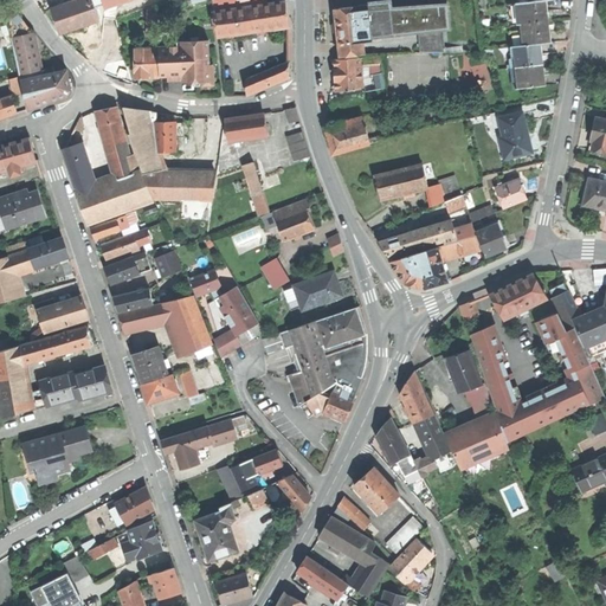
[(62,32),(101,18),(95,0),(77,0),(53,8),(58,21),(62,32)]
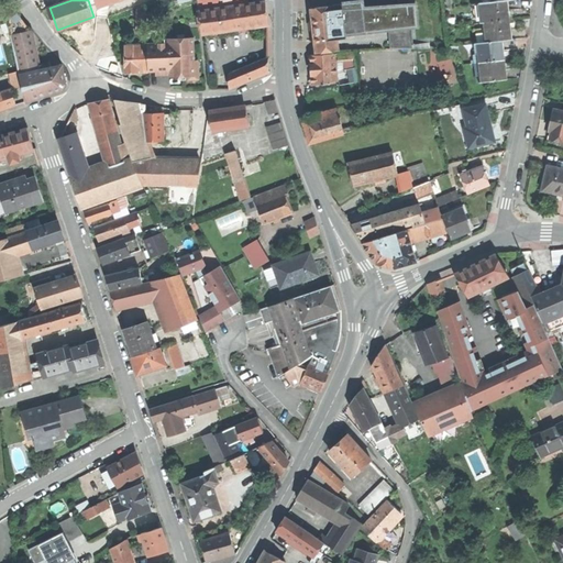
[(96,21),(109,17),(105,0),(88,0),(94,17),(96,21)]
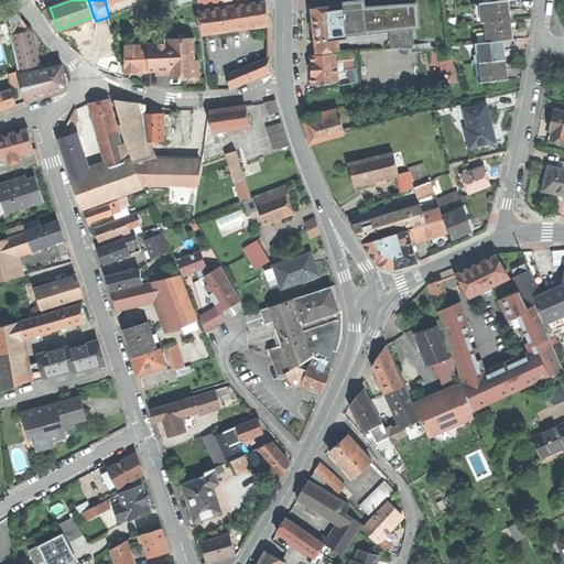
[(105,0),(109,17),(110,17),(139,7),(137,0),(105,0)]
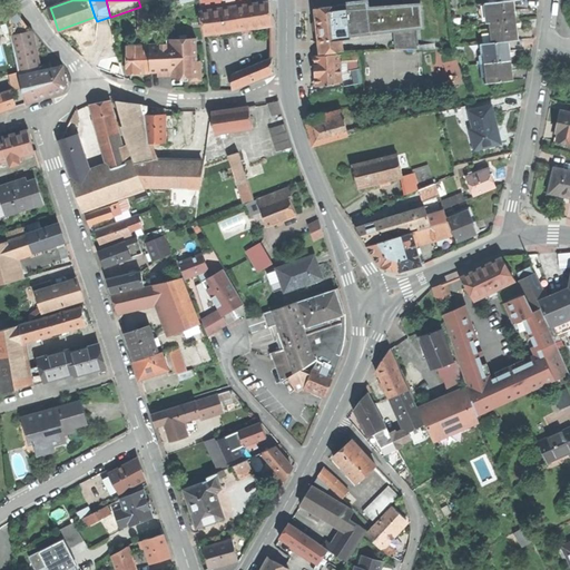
[(202,0),(205,10),(251,3),(249,0),(202,0)]
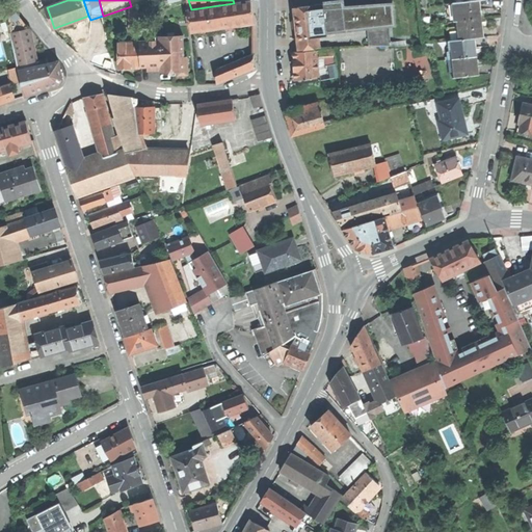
[(192,32),(255,23),(254,14),(251,0),(234,3),(191,9),(189,9),(192,32)]
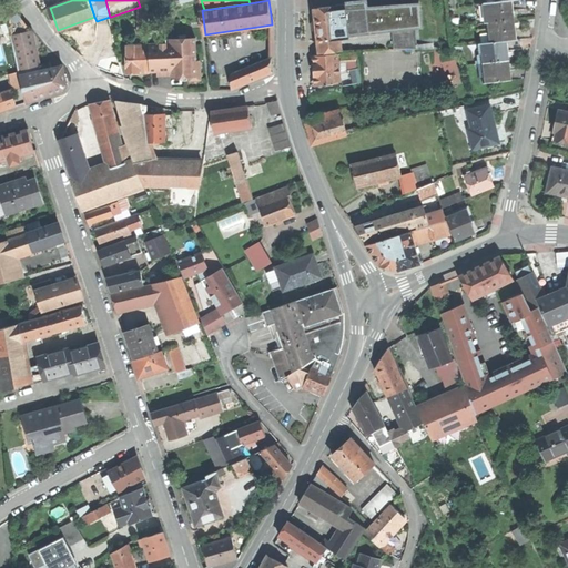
[(488,2),(493,42),(508,40),(518,39),(517,29),(515,10),(513,0),(507,0),(497,1),(494,1),(488,2)]
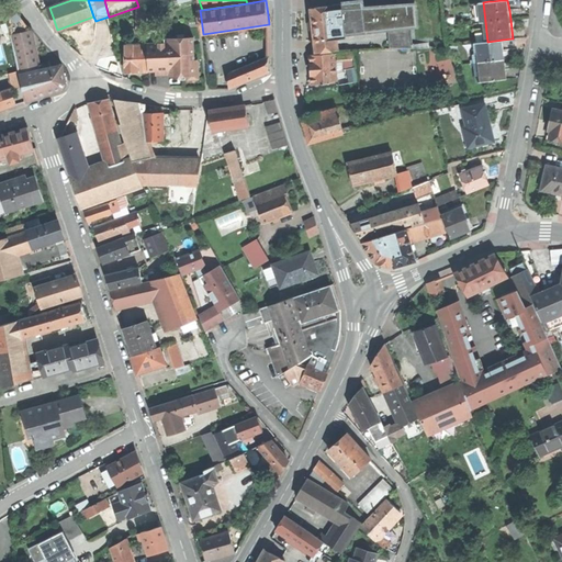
[(417,2),(364,6),(366,8),(409,4),(412,27),(419,27),(417,2)]
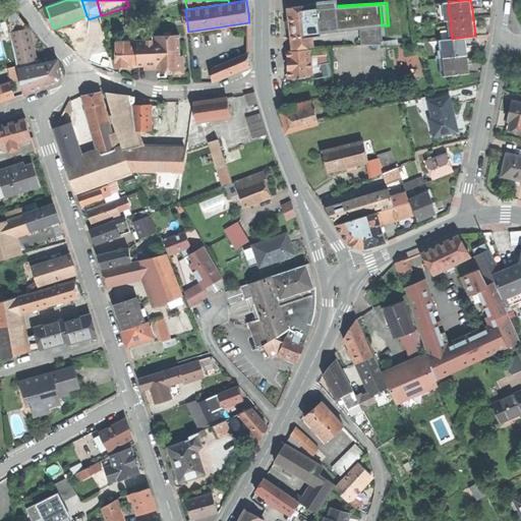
[(446,14),(449,39),(452,39),(448,2),(441,3),(443,15),(446,14)]
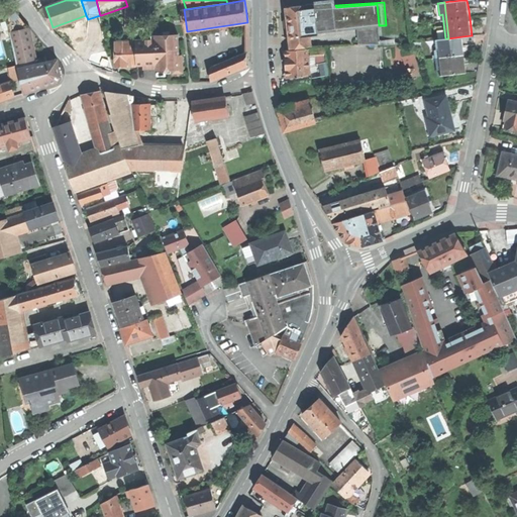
[(289,24),(291,37),(311,35),(319,34),(319,32),(358,28),(359,43),(381,44),(379,25),(377,4),(336,7),(316,8),(316,3),(315,3),(307,4),(308,5),(287,8),(289,24)]
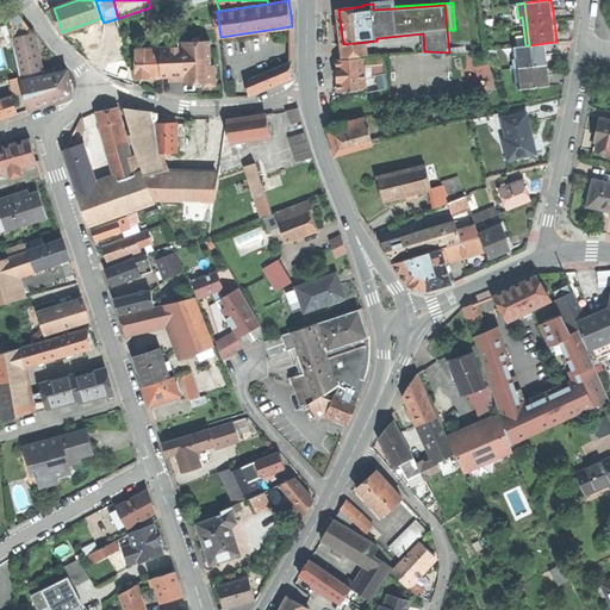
[(159,5),(150,7),(151,36),(160,36),(159,5)]
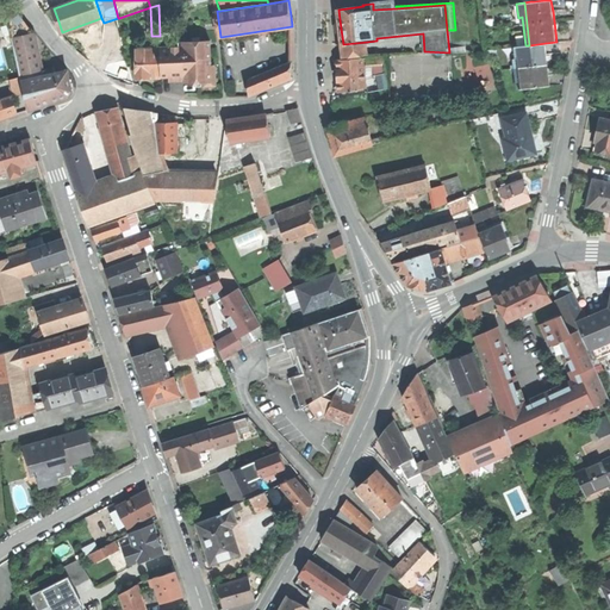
[(22,75),(23,80),(45,75),(44,69),(36,32),(20,13),(7,22),(12,35),(22,75)]
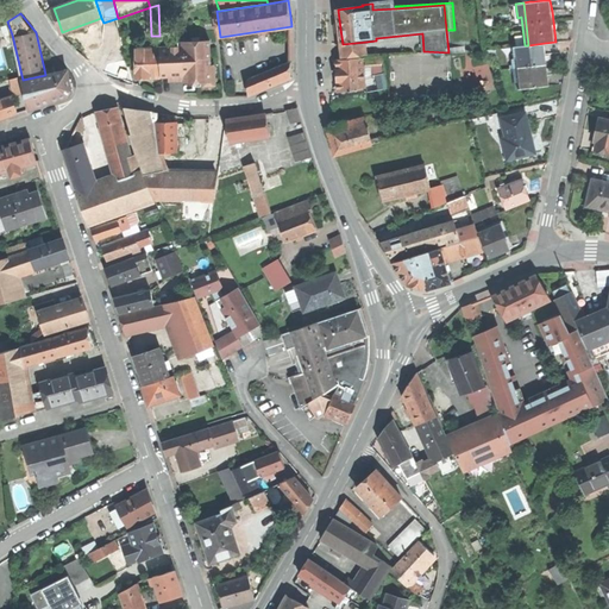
[(161,46),(161,48),(162,76),(184,75),(184,82),(195,81),(205,81),(212,80),(211,68),(213,67),(213,63),(212,45),(193,46),(193,39),(183,41),(183,45),(161,46)]
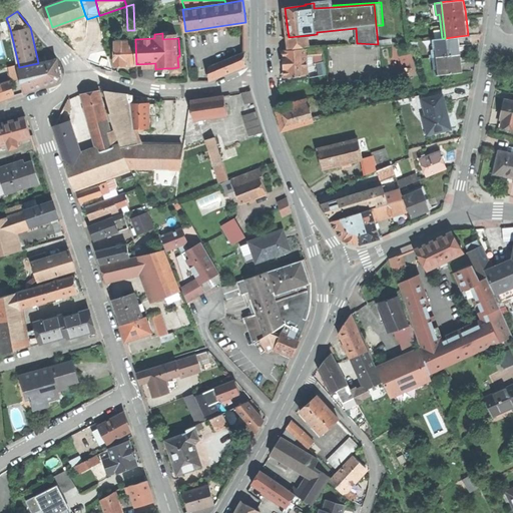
[(310,45),(309,35),(289,37),(290,48),(310,45)]
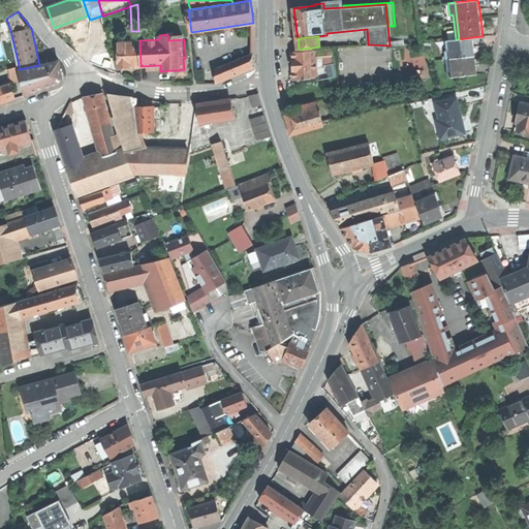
[(454,76),(477,74),(476,64),(474,48),(473,37),(459,39),(456,39),(449,40),(454,76)]
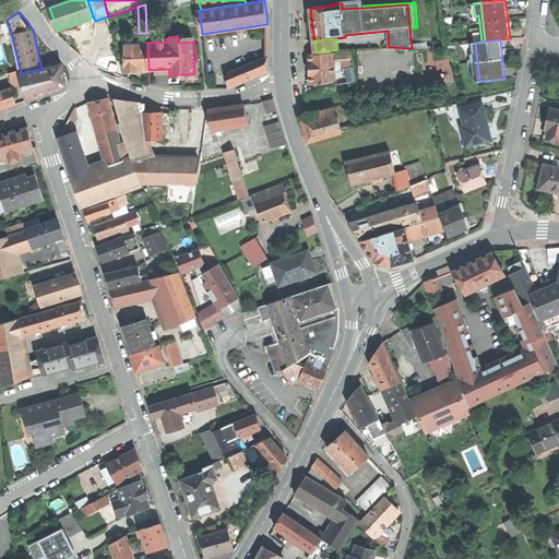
[(149,70),(147,44),(126,45),(127,71),(138,70),(149,70)]
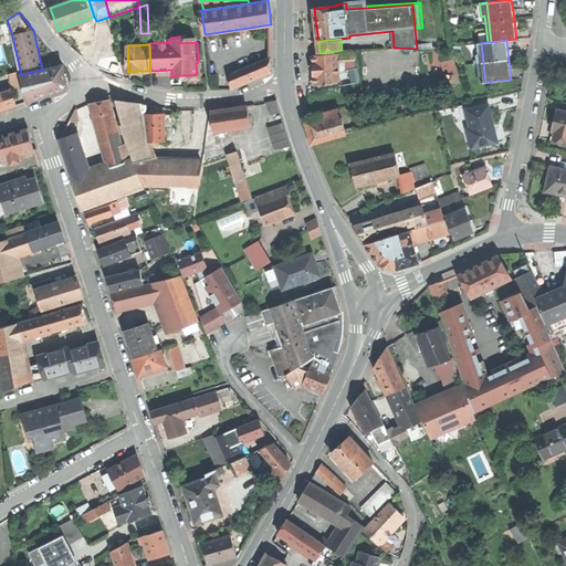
[(339,53),(314,54),(315,69),(316,84),(341,80),(339,60),(339,53)]
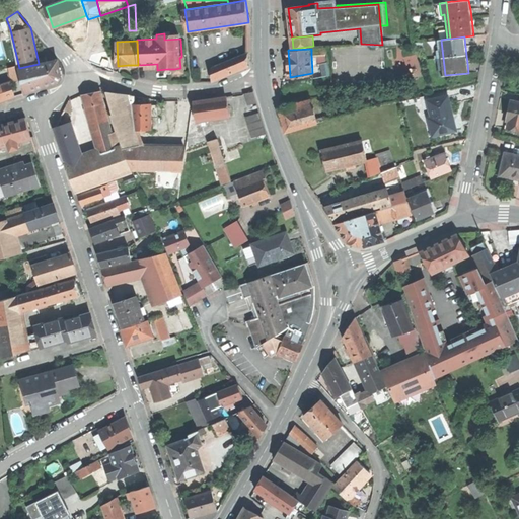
[(213,69),(213,81),(249,66),(249,53),(213,69)]
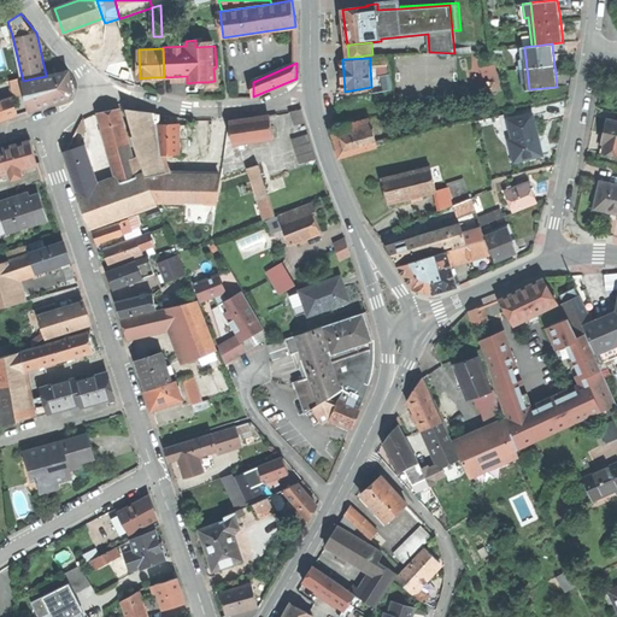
[(218,64),(216,64),(216,68),(213,69),(215,81),(207,82),(207,84),(219,84),(218,64)]
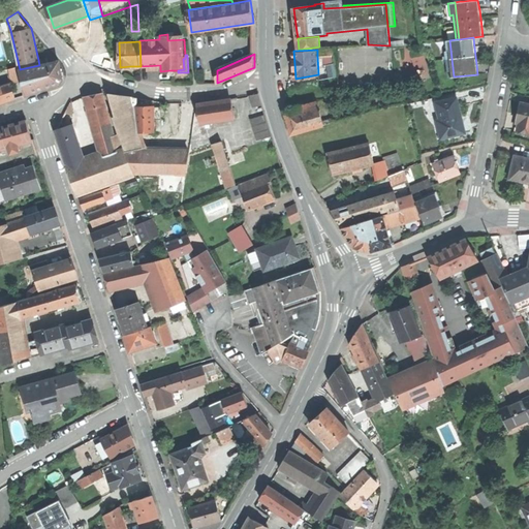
[(22,79),(25,95),(43,89),(60,83),(63,78),(60,60),(49,63),(39,65),(20,69),(22,79)]
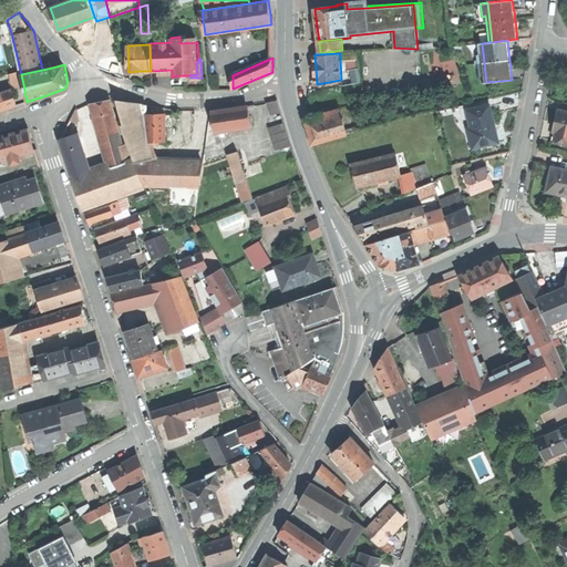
[(353,68),(354,73),(357,83),(363,81),(360,66),(353,68)]
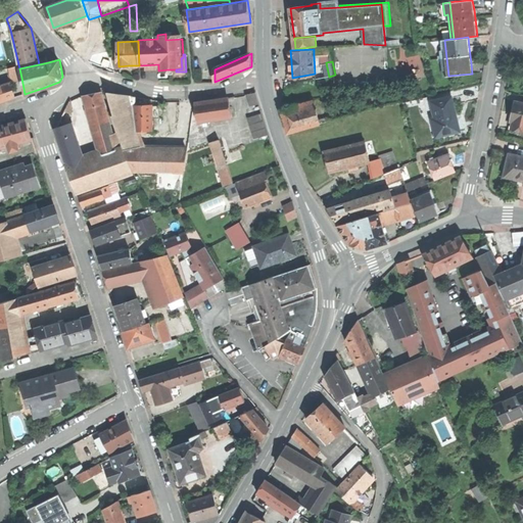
[(15,79),(21,78),(19,68),(18,64),(9,67),(12,78),(15,79)]
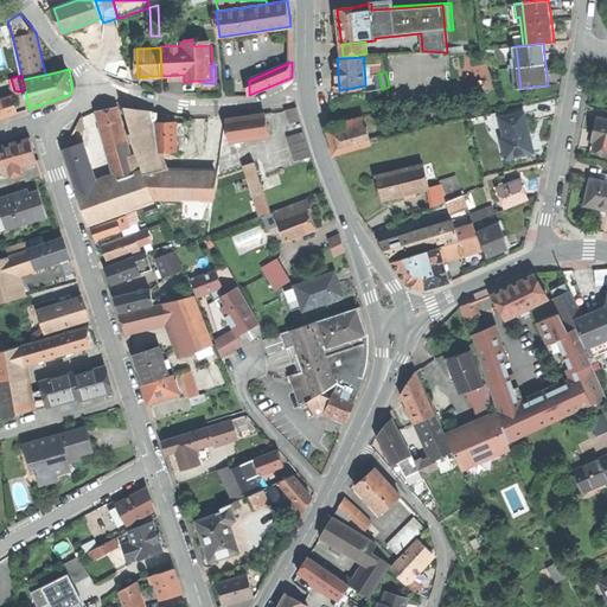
[(372,90),(382,89),(379,78),(371,81),(372,90)]
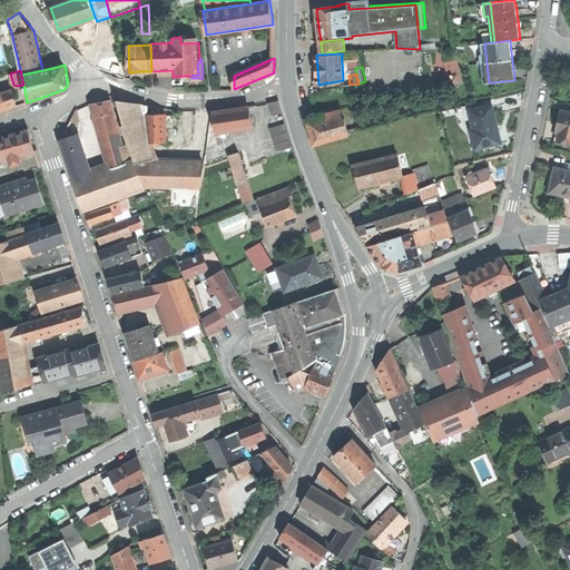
[(0,94),(0,110),(5,110),(17,106),(12,89),(0,94)]
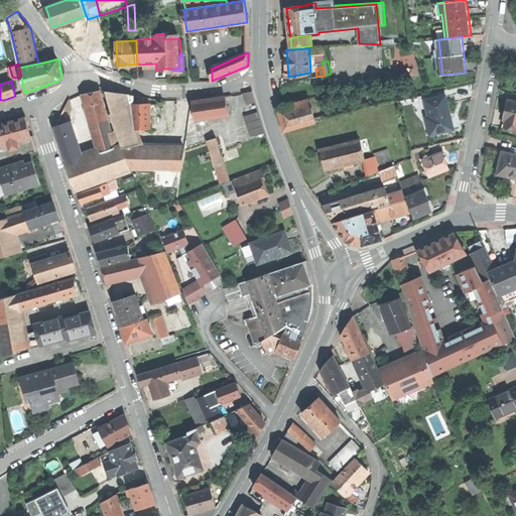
[(83,95),(90,123),(108,118),(101,90),(91,93),(83,95)]
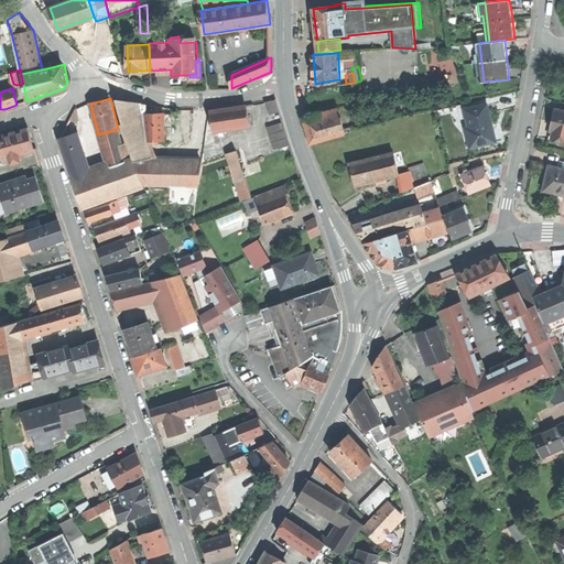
[(266,101),(270,114),(280,111),(277,99),(266,101)]
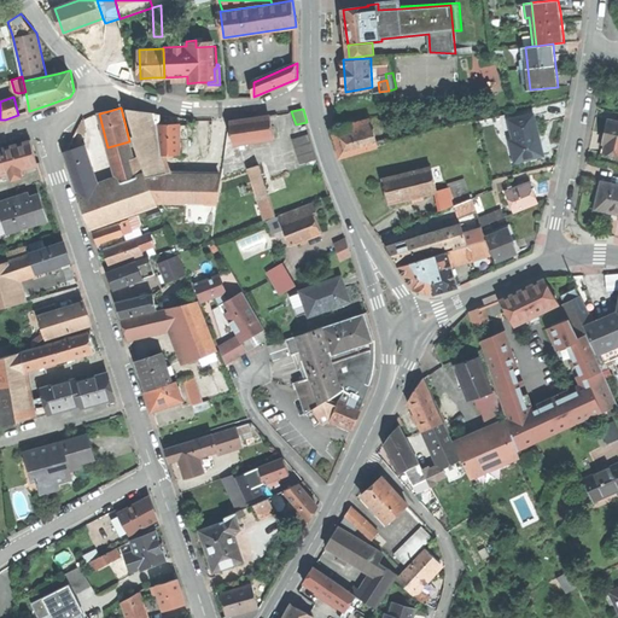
[(165,172),(158,155),(157,155),(157,124),(156,114),(126,110),(134,135),(130,135),(135,150),(138,157),(145,173),(146,175),(165,172)]
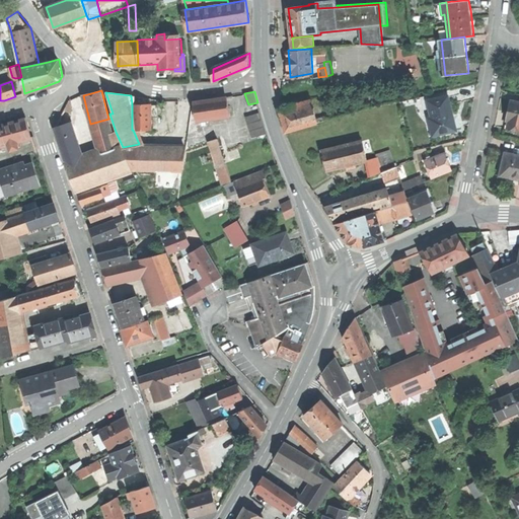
[(434,135),(457,129),(453,113),(449,95),(429,100),(432,114),(433,117),(430,118),(431,125),(434,135)]
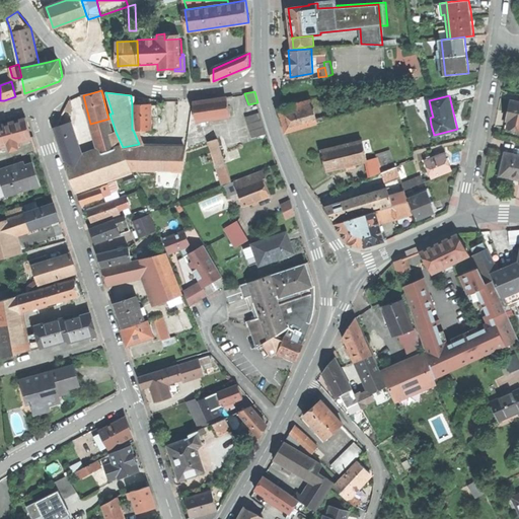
[(229,117),(227,97),(210,99),(194,101),(197,121),(200,121),(206,120),(229,117)]
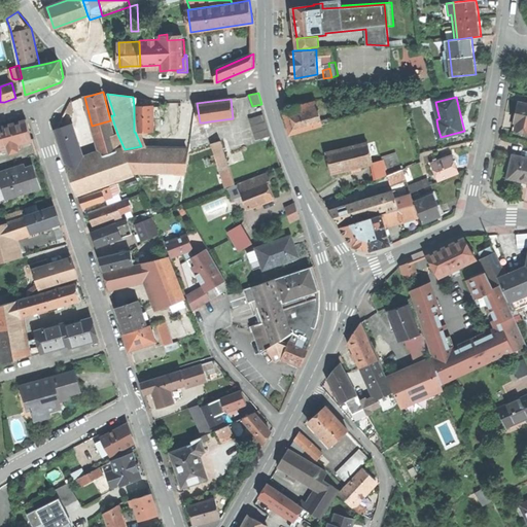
[(65,112),(72,115),(73,109),(71,101),(65,112)]
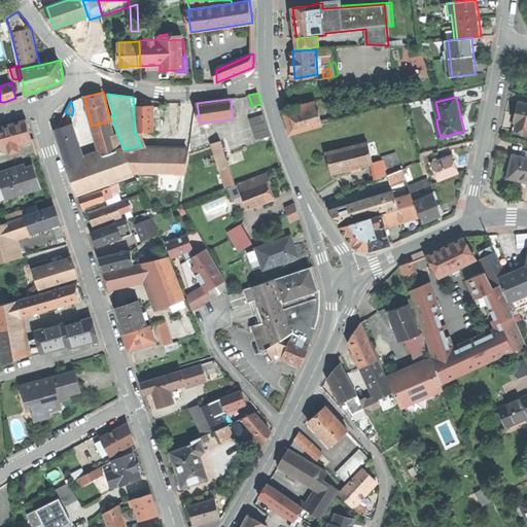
[(181,119),(191,120),(194,102),(184,102),(181,119)]
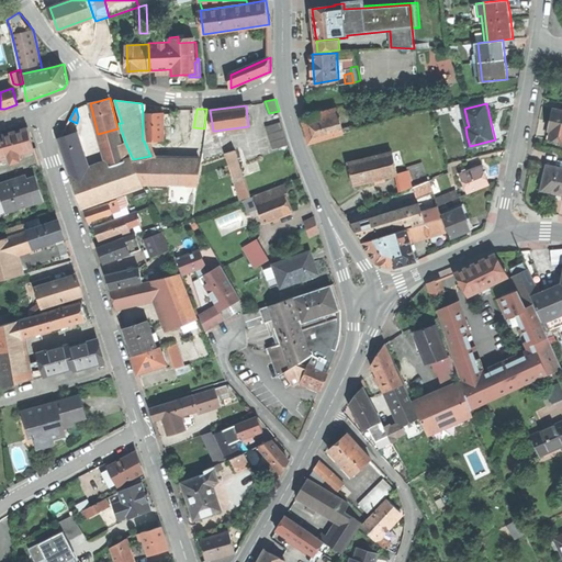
[(307,131),(310,142),(345,133),(344,128),(338,109),(303,117),(307,131)]
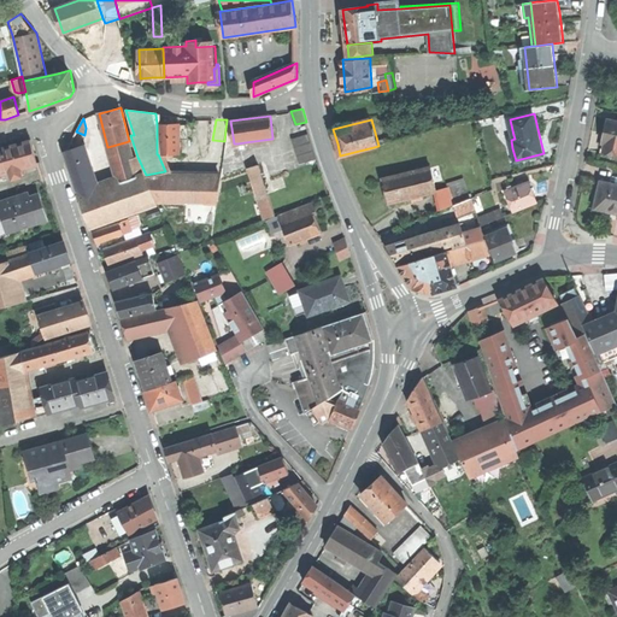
[(603,142),(616,145),(616,121),(607,119),(605,131),(603,142)]
